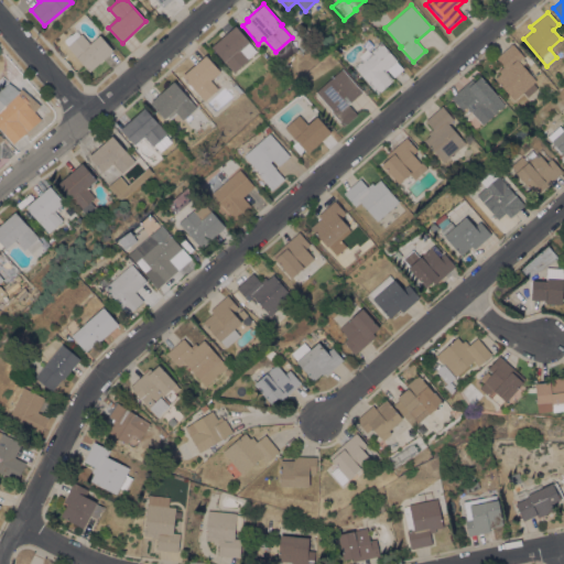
[(212,46),(235,25),(249,41),(248,42),(256,51),(248,58),(248,60),(235,72),(212,46)]
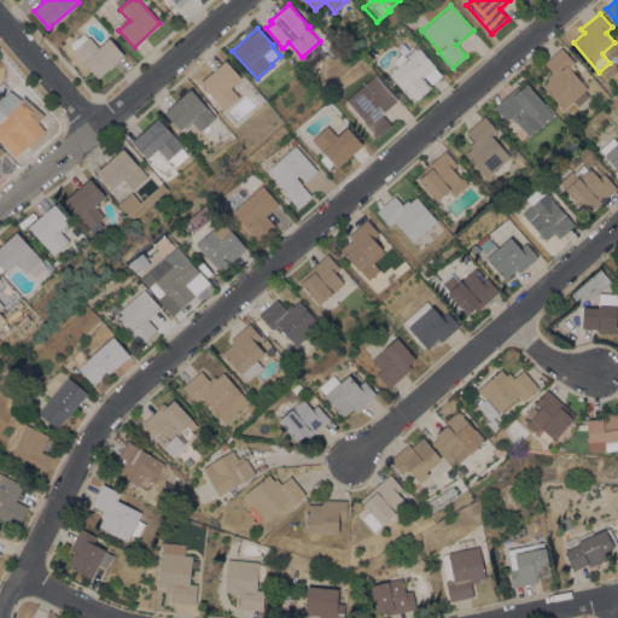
[(124,56),(98,79),(74,51),(75,50),(70,45),(73,41),(74,40),(79,38),(83,33),(88,38),(89,36),(99,47),(109,38),(124,56)]
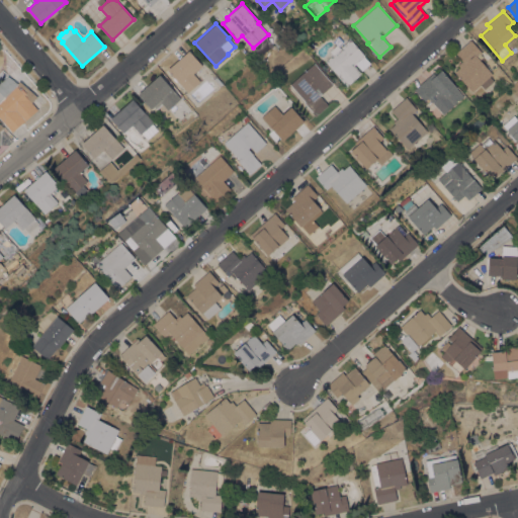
[(365,56),(364,56),(370,63),(361,71),(355,64),(354,65),(361,73),(346,86),(336,75),(337,75),(325,61),(333,55),(330,51),(337,45),(340,48),(350,38),(365,56)]
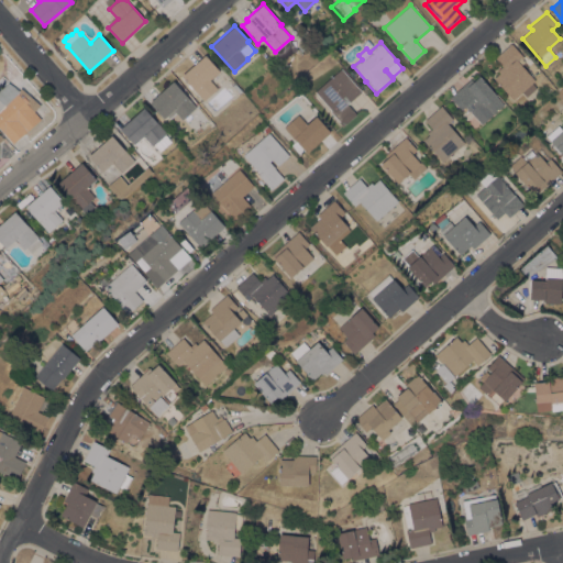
[(494,78),(499,73),(497,70),(503,65),(496,57),(511,43),(523,56),(518,62),(534,80),(532,83),(537,88),(527,97),(521,91),(514,99),(494,78)]
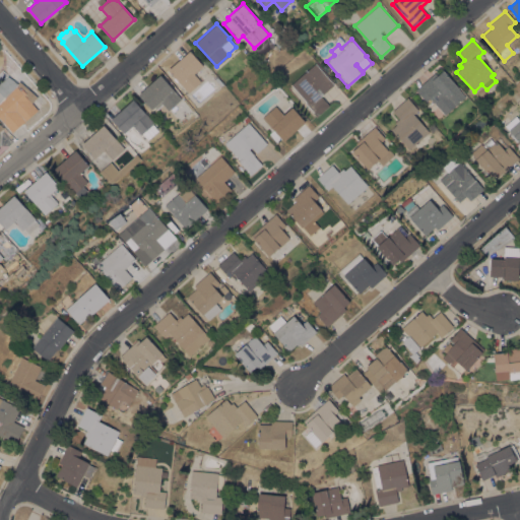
[(189,50),(203,65),(194,73),(201,81),(188,92),(168,69),(189,50)]
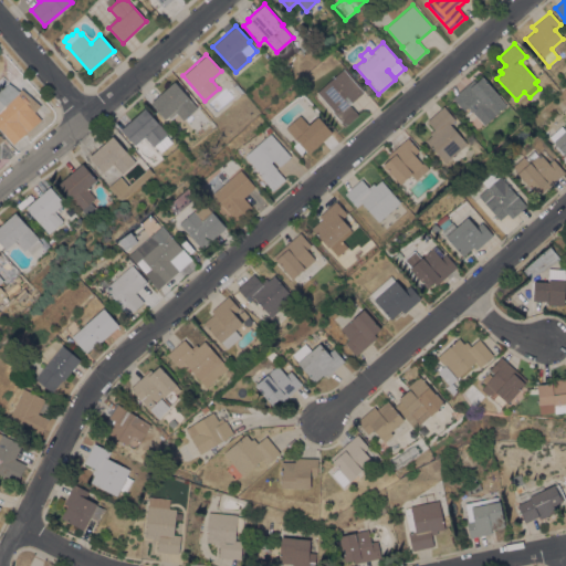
[(349,104),(358,115),(344,127),(341,123),(342,122),(333,112),(334,111),(317,92),(342,70),(343,69),(364,92),(363,93),(349,104)]
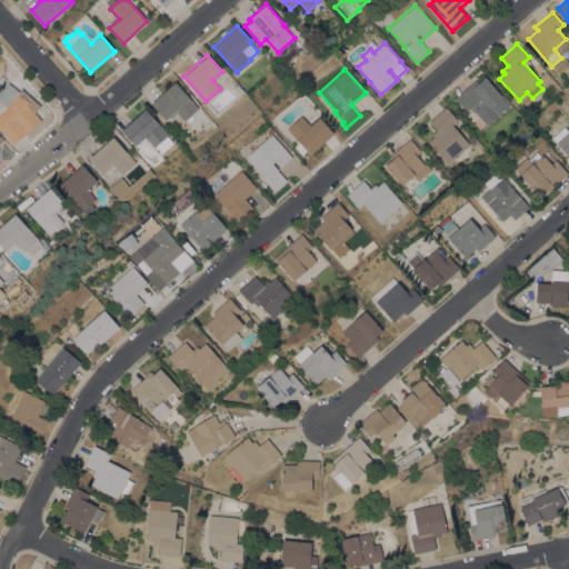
[(498,117),(496,115),(487,122),(480,116),(479,117),(470,107),(467,110),(455,98),(475,79),(478,82),(485,77),(502,96),(501,98),(509,106),(498,117)]
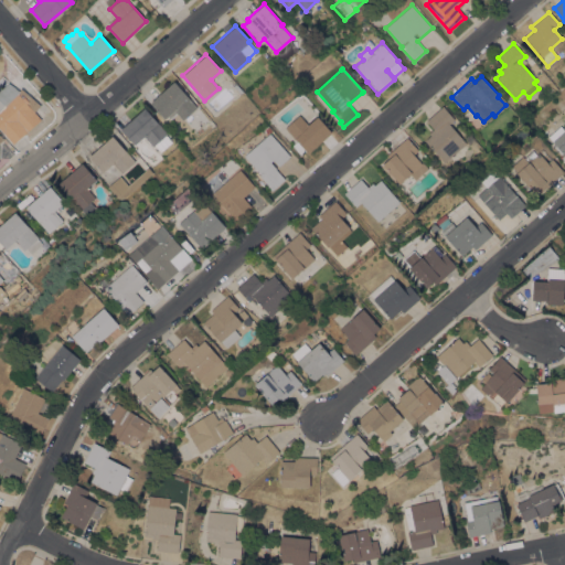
[(174,81),(196,107),(182,120),(177,114),(170,119),(167,116),(164,118),(150,103),(174,81)]
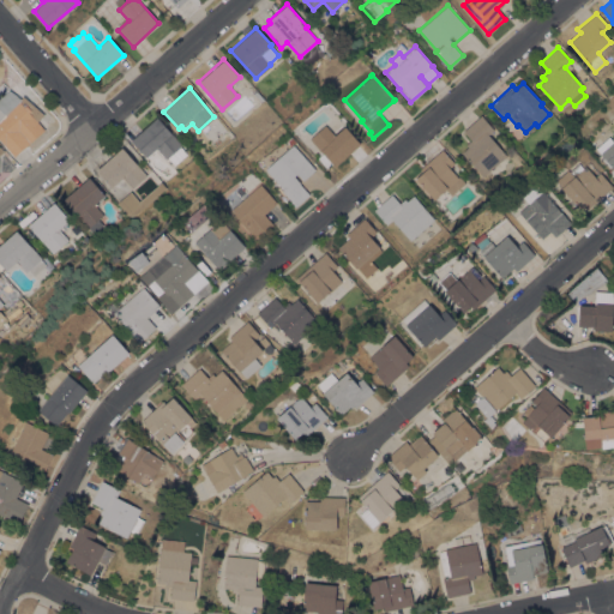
[(0,139),(0,109),(4,114),(19,101),(44,130),(14,156),(0,139)]
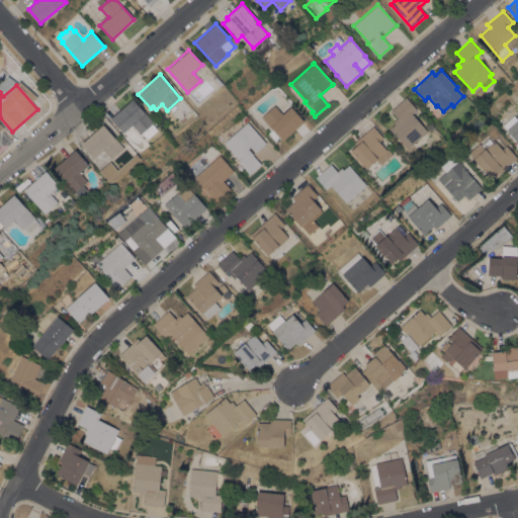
[(407,149),(390,128),(395,123),(393,121),(397,117),(391,110),(406,97),(417,109),(412,113),(427,131),(407,149)]
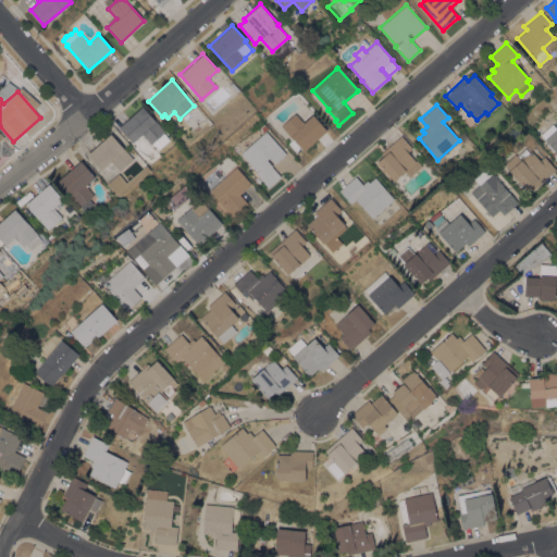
[(119,127),(143,106),(165,132),(163,133),(169,139),(158,149),(152,143),(150,144),(141,134),(133,143),(119,127)]
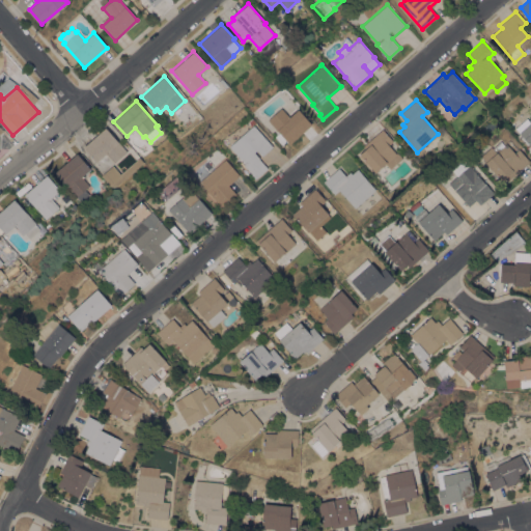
[(312,124),(289,144),(286,141),(282,145),(274,136),(279,132),(268,120),(281,108),(289,117),(299,109),(312,124)]
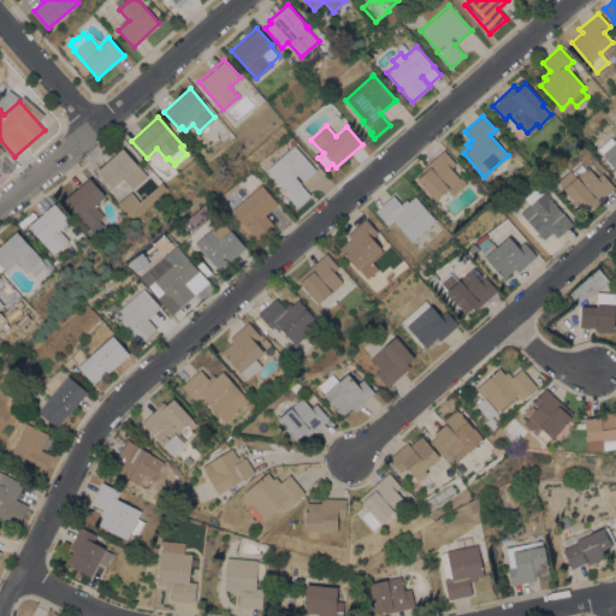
[(615,177),(615,178),(597,159),(615,141),(615,177)]
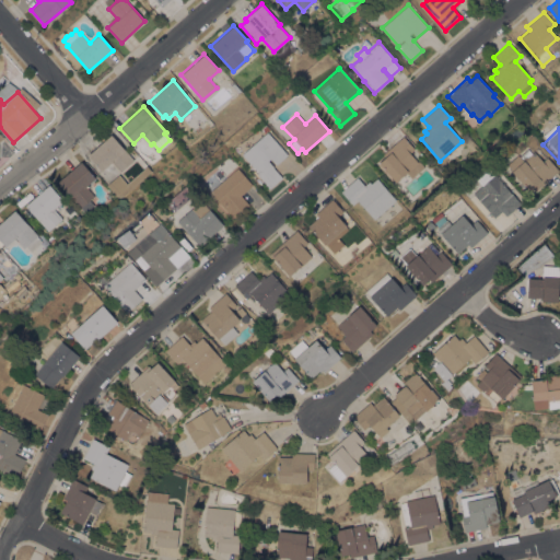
[(288,154),(277,164),(271,159),(268,161),(273,166),(273,167),(282,177),(269,188),(265,184),(266,184),(257,174),(258,173),(242,154),(267,131),(288,154)]
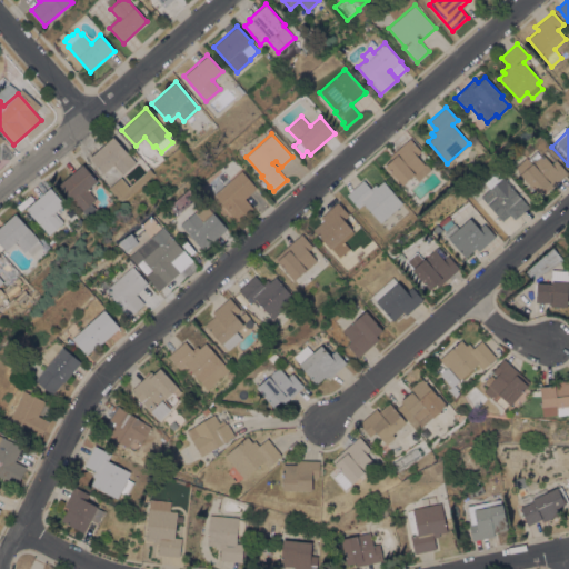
[(0,160),(12,150),(0,137),(0,160)]
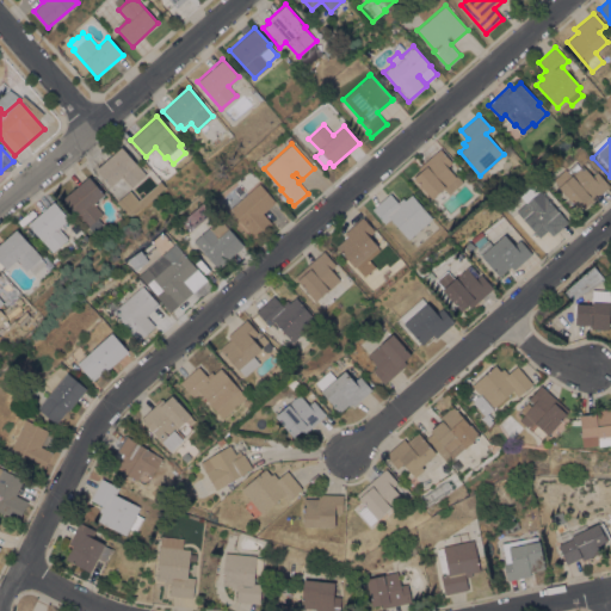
[(162,189),(133,215),(128,215),(116,201),(127,193),(112,185),(111,186),(96,170),(122,147),(141,168),(141,167),(146,172),(144,172),(146,174),(129,190),(139,199),(156,183),(162,189)]
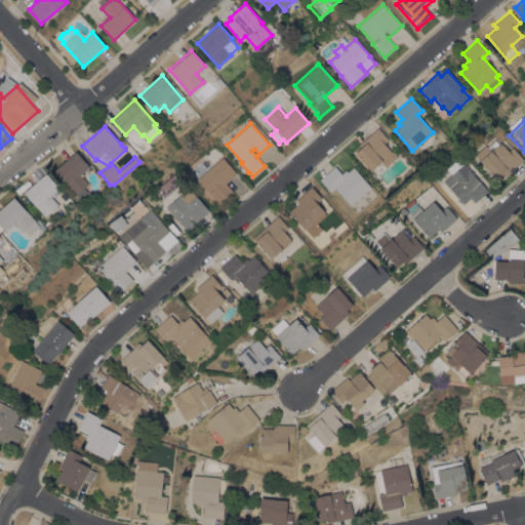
[(355,153),(361,147),(359,145),(378,127),(389,139),(385,144),(392,152),(393,151),(398,156),(386,167),(380,162),(371,170),(355,153)]
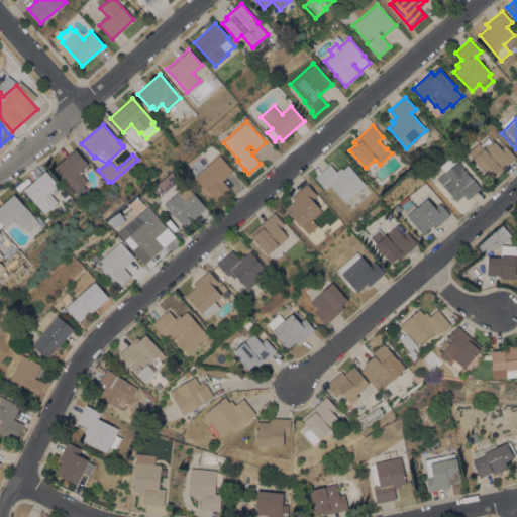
[(516,157),(491,179),(468,151),(479,142),(480,144),(487,137),(491,141),(493,139),(501,148),(505,144),(516,157)]
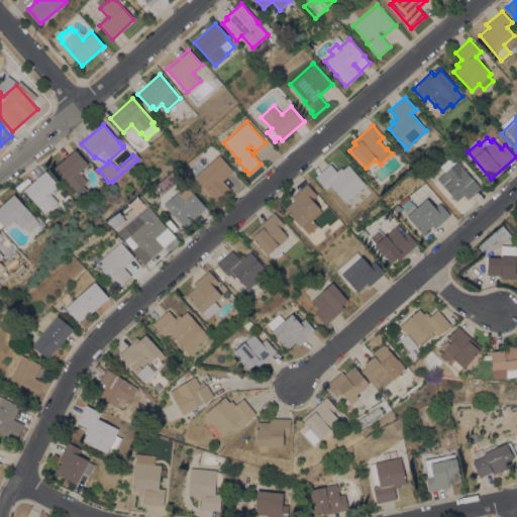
[(75,149),(88,164),(79,172),(87,181),(82,185),(87,190),(79,197),(75,192),(74,192),(54,169),(75,149)]
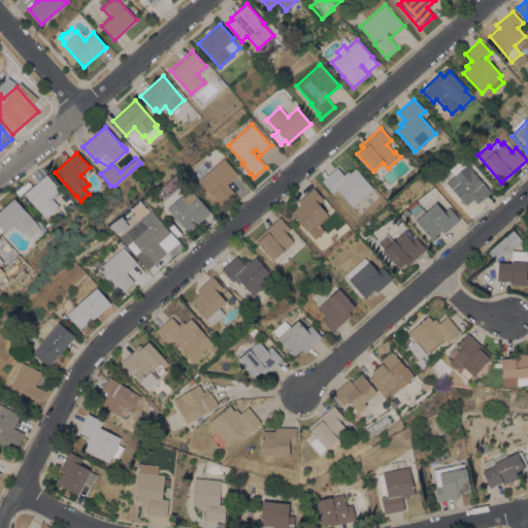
[(223,159),(237,175),(228,184),(235,193),(220,206),(198,180),(223,159)]
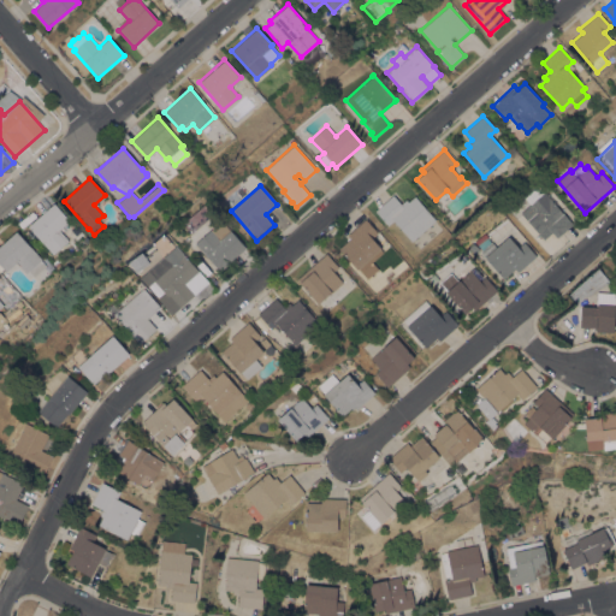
[(521,213),(544,191),(573,224),(557,238),(552,232),(544,240),(521,213)]
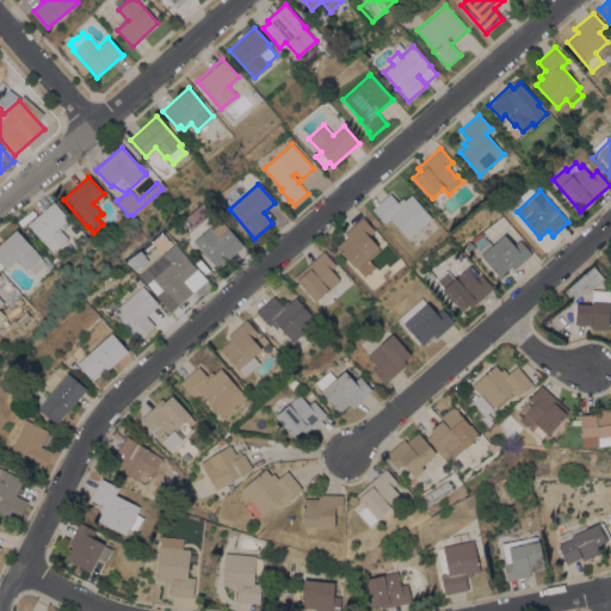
[(408,239),(390,218),(384,223),(371,209),(389,193),(397,202),(402,197),(405,199),(412,195),(432,218),(408,239)]
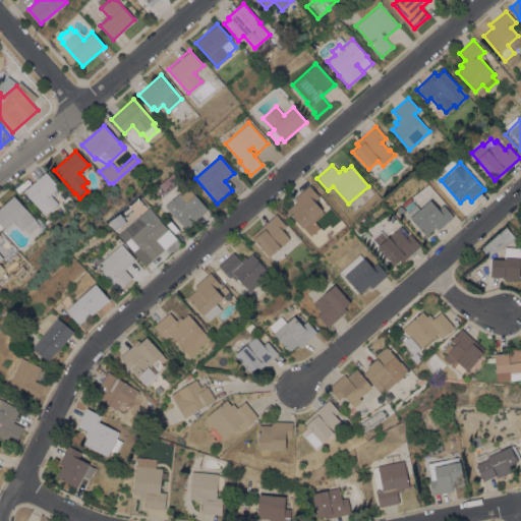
[(23,191),(46,172),(59,186),(50,194),(58,204),(44,215),(32,200),(23,191)]
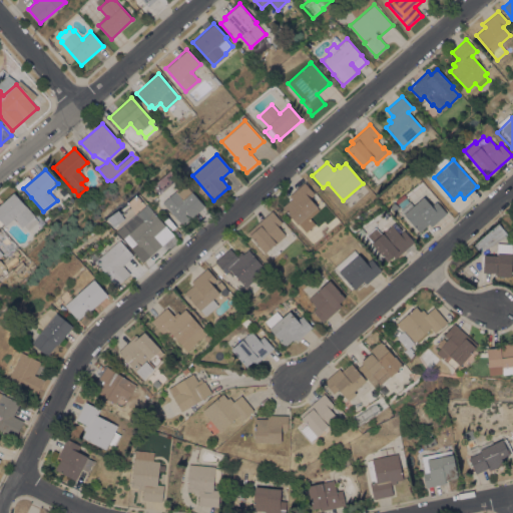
[(423,173),(426,169),(432,176),(429,180),(423,173)]
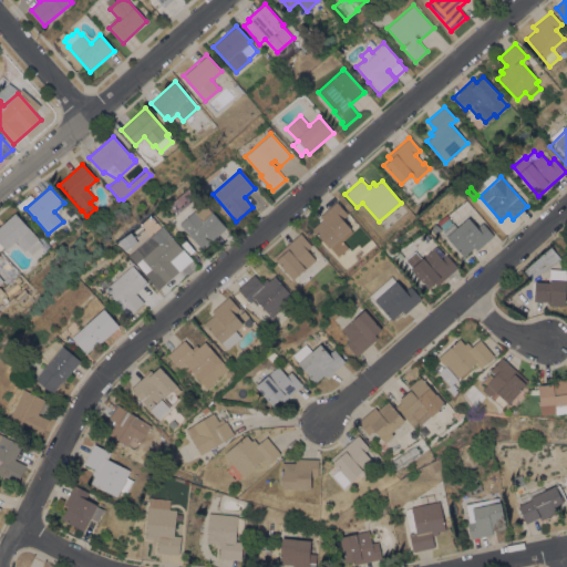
[(337,202),(348,214),(342,219),(351,228),(350,229),(351,232),(342,240),(348,248),(338,257),(311,228),(322,219),(319,216),(337,202)]
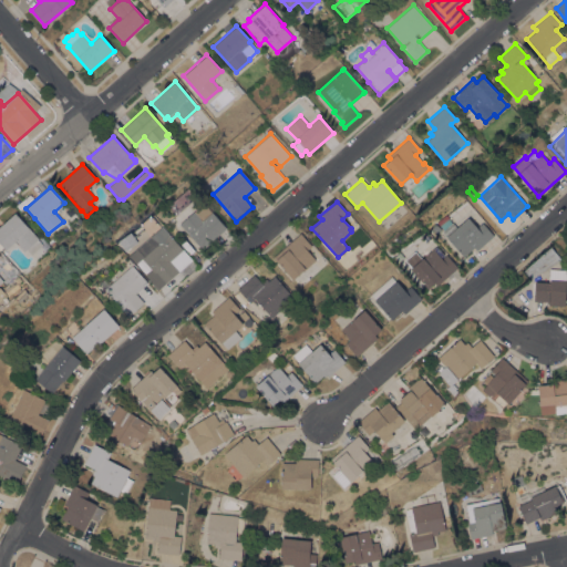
[(226,228),(203,249),(192,236),(191,237),(179,224),(194,210),(195,212),(204,203),(226,228)]
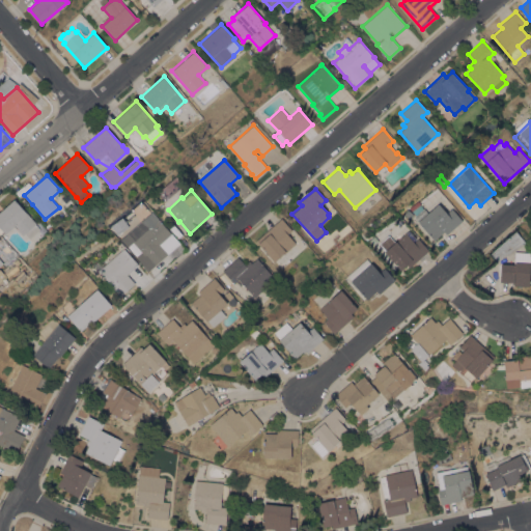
[(0,212),(15,199),(35,223),(35,224),(39,229),(29,239),(24,233),(23,234),(15,226),(5,234),(3,231),(0,233),(0,212)]
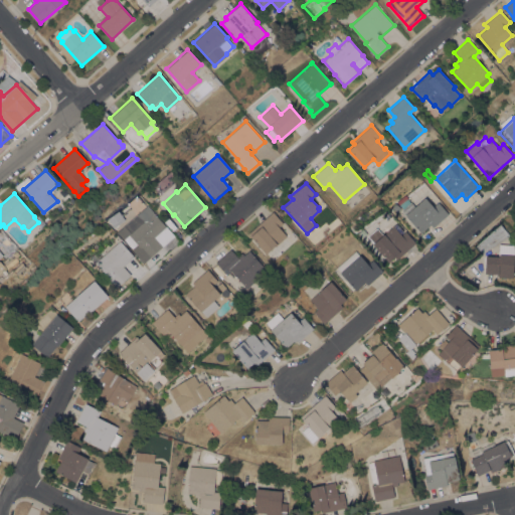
[(411,202),(415,206),(425,197),(426,198),(430,195),(435,201),(432,204),(434,206),(438,202),(449,213),(433,227),(431,224),(421,232),(401,210),(402,209),(396,201),(404,194),(407,197),(407,198),(410,202),(411,202)]
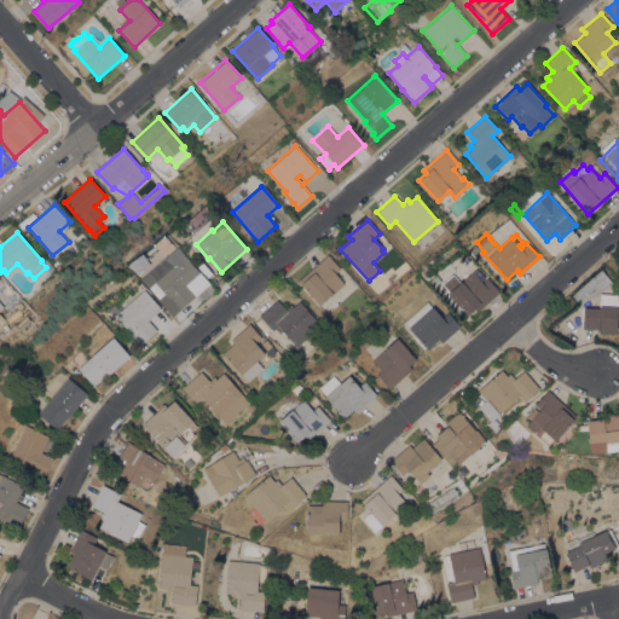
[(200,275),(187,285),(197,295),(183,308),(156,278),(169,267),(163,260),(154,267),(145,259),(156,249),(163,258),(175,247),(183,255),(200,275)]
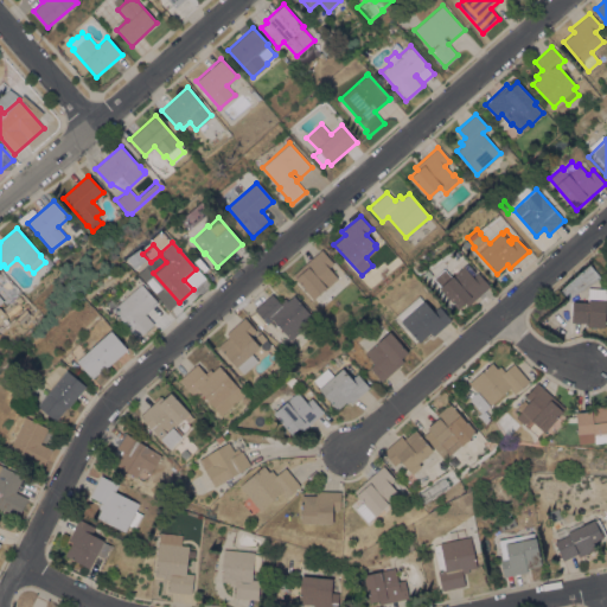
[(321,307),(293,274),(321,249),(333,263),(328,268),(345,286),(321,307)]
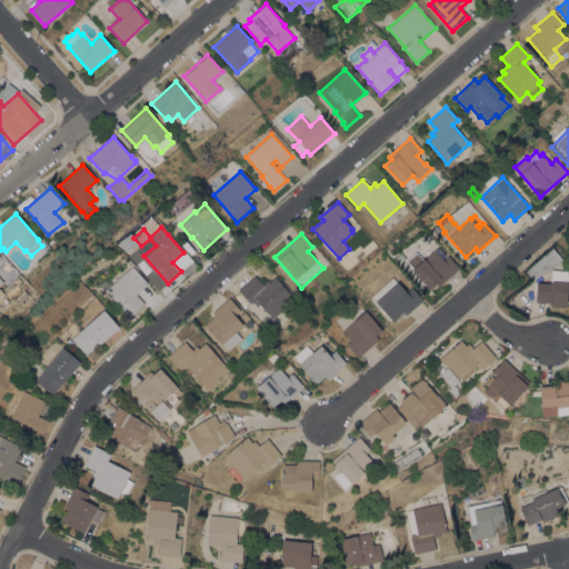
[(439,287),(436,283),(429,289),(411,270),(413,268),(406,260),(416,251),(423,259),(425,258),(435,249),(443,259),(448,256),(459,268),(439,287)]
